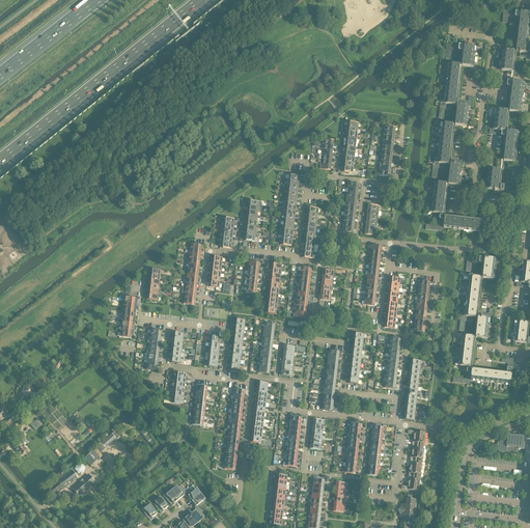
[(519,50),(519,53),(529,54),(529,51),(526,51),(529,14),(529,10),(520,9),(515,50),(519,50)]
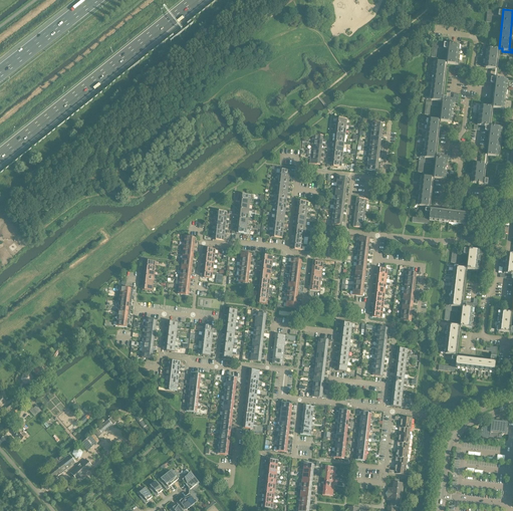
[(459,43),(449,41),(447,61),(457,62),(459,43)]
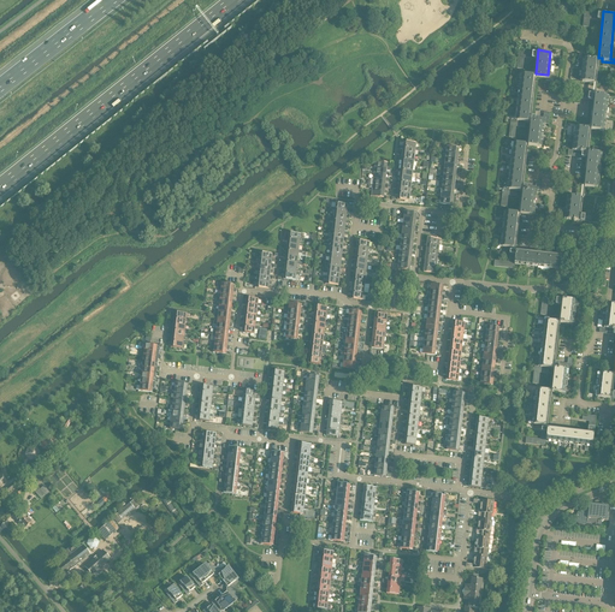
[(596,57),(584,55),(581,79),(593,81),(596,57)]
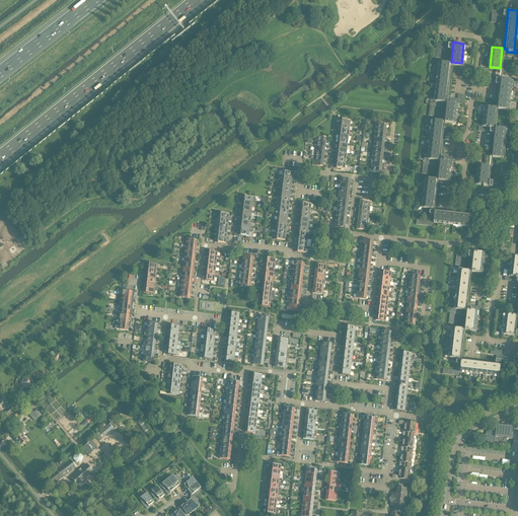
[(434,63),(433,66),(438,66),(437,73),(433,73),(432,75),(437,76),(436,83),(431,82),(431,85),(436,85),(435,92),(433,92),(432,95),(435,95),(434,98),(430,98),(429,101),(441,103),(441,100),(444,100),(449,61),(439,60),(438,64),(434,63)]
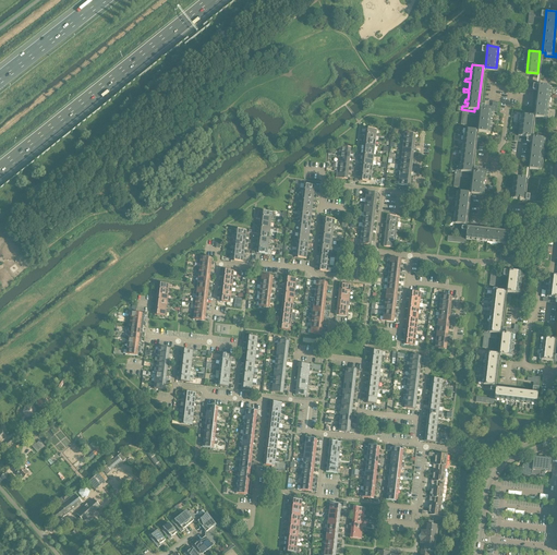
[(534,115),(545,116),(549,84),(539,83),(534,115)]
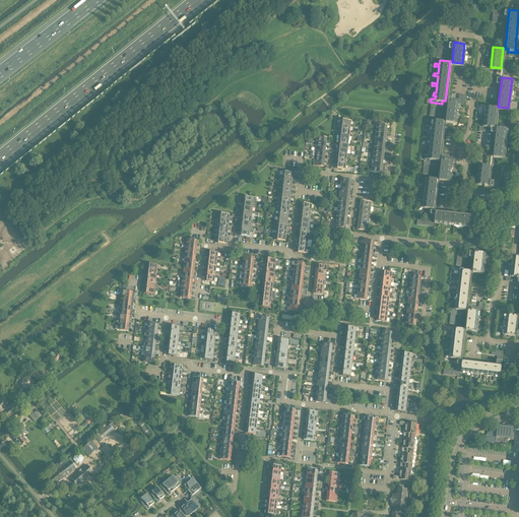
[(445,120),(455,121),(457,102),(462,103),(462,99),(451,98),(451,95),(448,95),(448,101),(447,101),(445,120)]
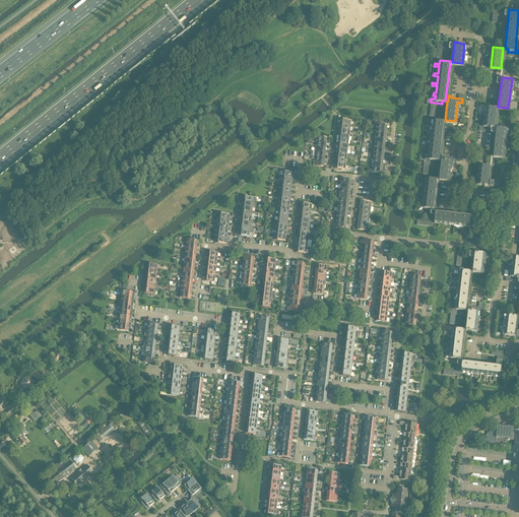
[(494,126),(496,106),(485,105),(483,124),(478,124),(478,127),(491,129),(490,130),(493,131),(494,126)]
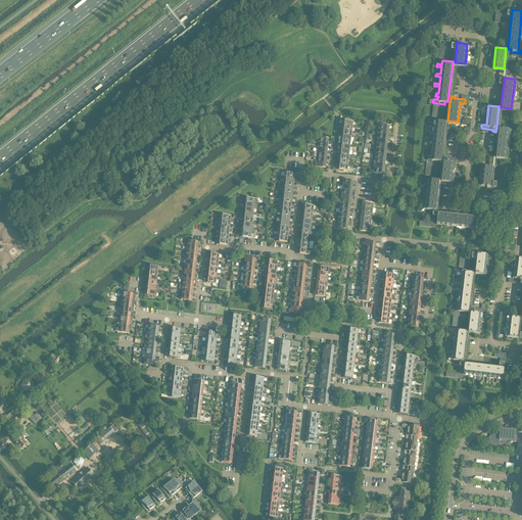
[(426,157),(426,161),(437,162),(437,159),(441,159),(445,120),(435,119),(435,123),(430,123),(430,125),(435,126),(434,133),(429,132),(429,134),(433,135),(433,142),(428,142),(428,144),(432,145),(431,152),(429,151),(429,154),(431,154),(431,158),(426,157)]
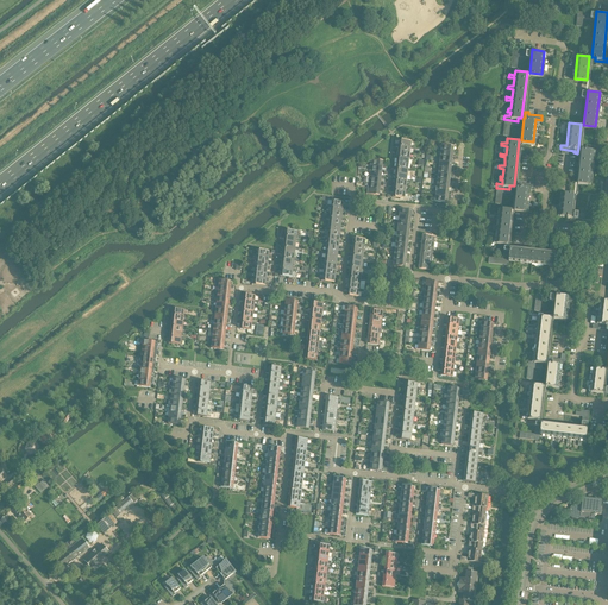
[(577,182),(589,183),(593,149),(599,150),(599,145),(585,144),(584,147),(581,147),(577,182)]
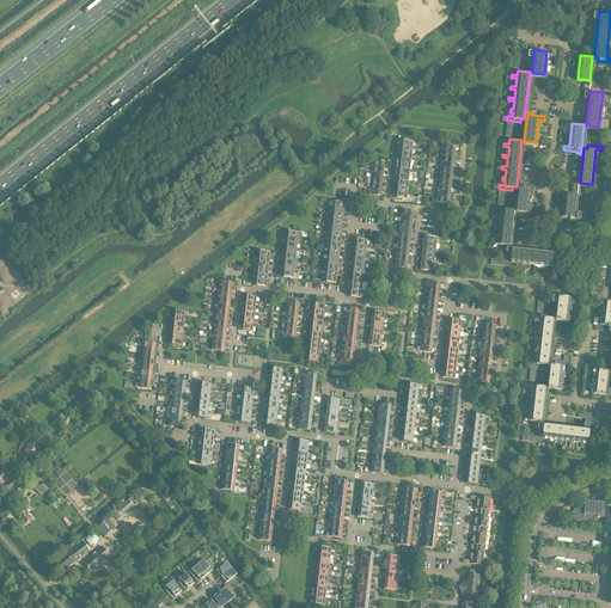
[(537,184),(523,183),(523,180),(519,180),(519,186),(515,209),(527,212),(531,188),(536,189),(537,184)]
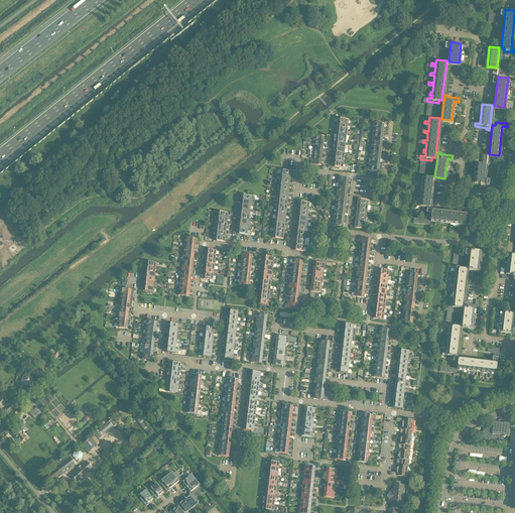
[(486,162),(483,162),(476,161),(474,181),(480,182),(481,183),(481,182),(483,182),(486,162)]
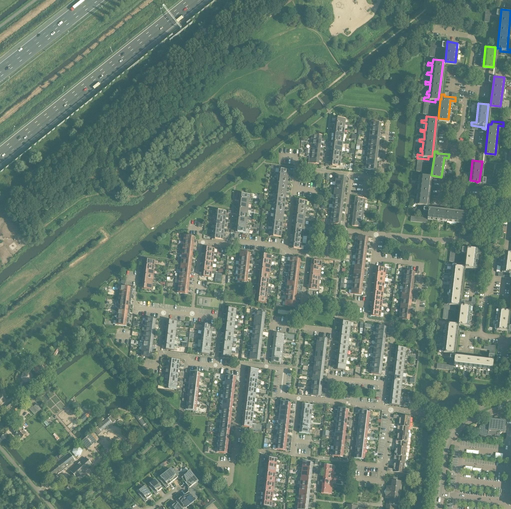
[(417,199),(416,203),(426,204),(430,175),(420,174),(419,177),(414,177),(414,179),(419,180),(418,187),(413,186),(413,189),(418,189),(417,196),(412,196),(412,198),(417,199)]
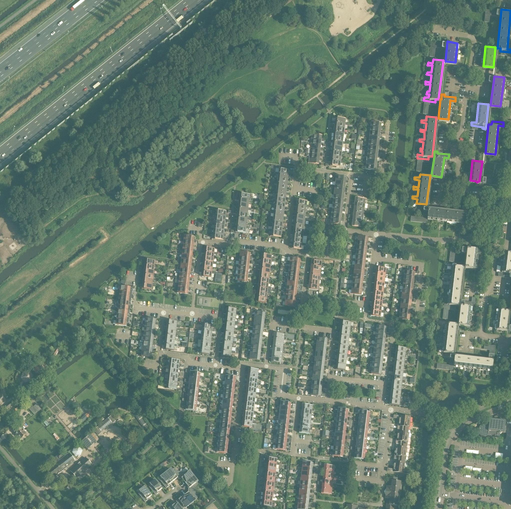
[(423,209),(424,209),(423,220),(426,221),(427,216),(465,220),(466,211),(428,206),(423,206),(423,209)]
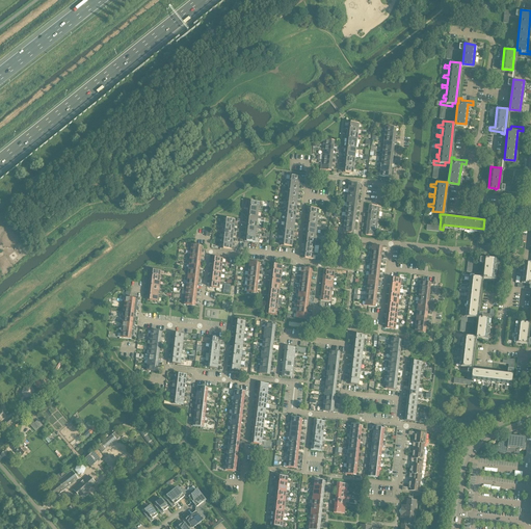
[(482,276),(493,278),(496,257),(485,256),(482,276)]
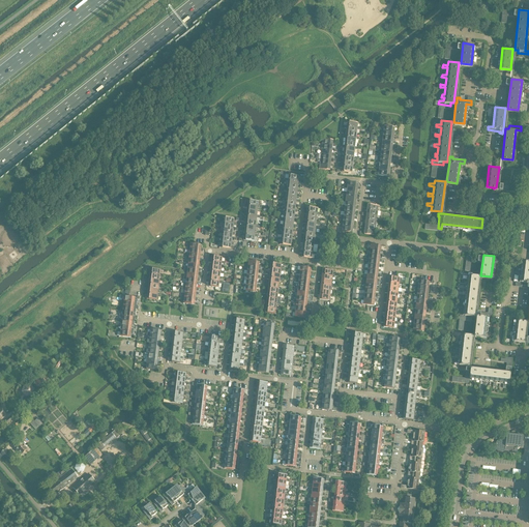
[(527,286),(528,285),(528,260),(523,260),(521,280),(516,279),(515,283),(527,284),(527,286)]
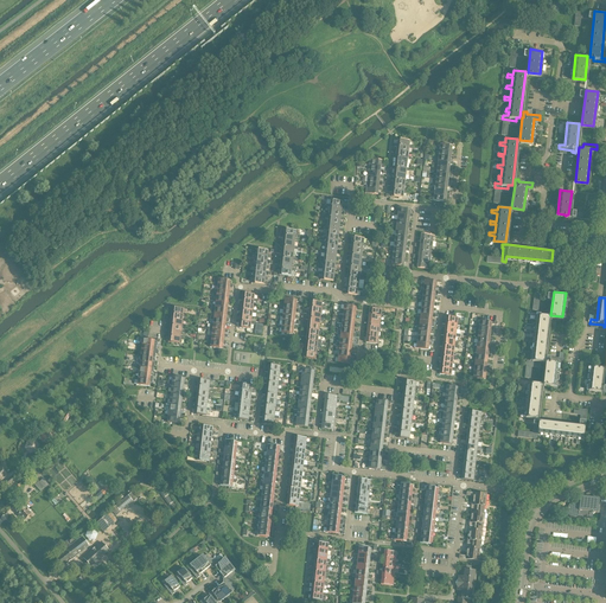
[(528,342),(534,342),(533,351),(529,351),(529,353),(531,354),(531,358),(525,358),(525,361),(538,364),(540,359),(543,360),(549,314),(537,313),(536,318),(530,316),(530,319),(536,320),(535,328),(529,328),(529,331),(535,332),(534,340),(528,339),(528,342)]
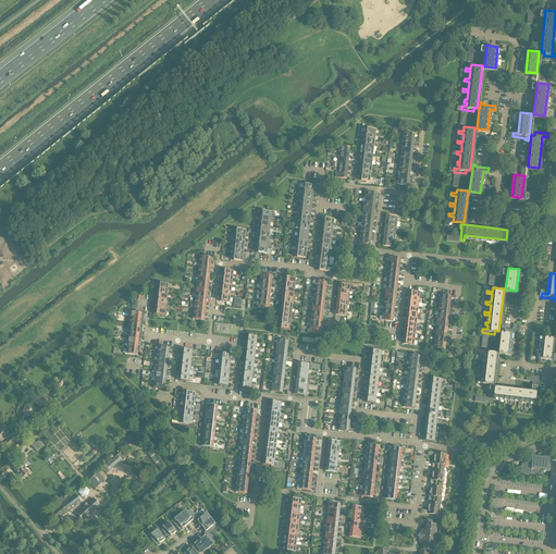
[(498,352),(509,353),(511,332),(517,332),(517,329),(505,327),(505,325),(502,325),(501,330),(498,352)]
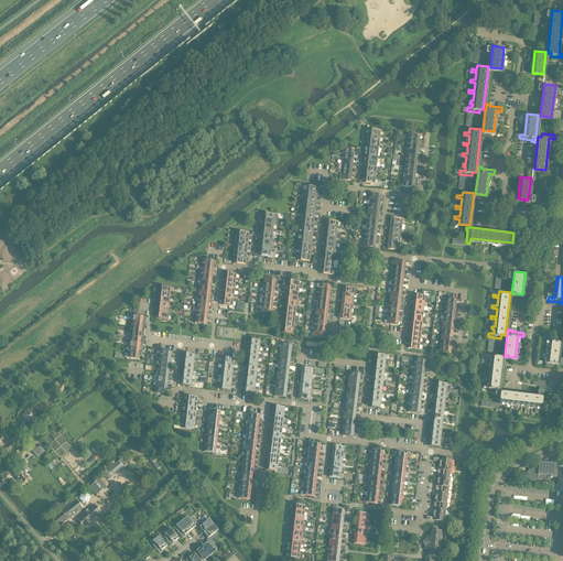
[(560,341),(549,340),(547,360),(558,363),(560,341)]
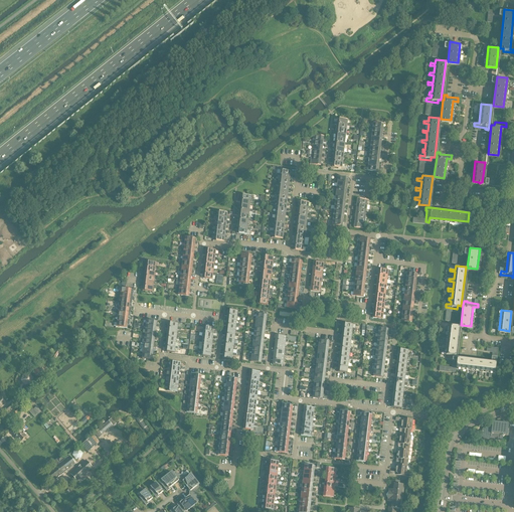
[(441,348),(446,348),(446,352),(455,353),(459,324),(449,323),(448,327),(444,326),(443,329),(448,329),(447,336),(443,336),(442,338),(447,339),(446,346),(441,345),(441,348)]
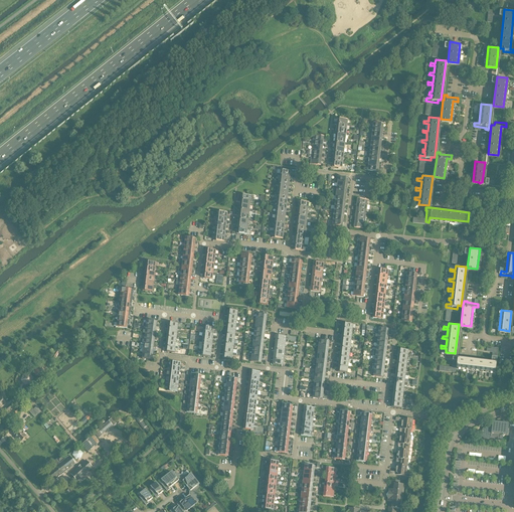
[(457,355),(457,356),(452,355),(452,358),(454,358),(452,370),(456,370),(456,365),(460,366),(460,368),(462,369),(462,366),(469,367),(469,372),(471,372),(472,367),(479,368),(478,373),(481,373),(481,368),(488,369),(488,374),(490,374),(491,369),(495,370),(496,360),(457,355)]
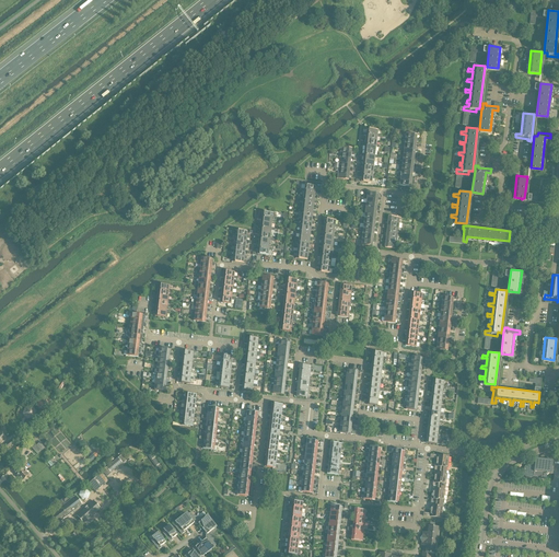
[(24,405),(22,413),(26,417),(33,417),(35,410),(31,405),(24,405)]
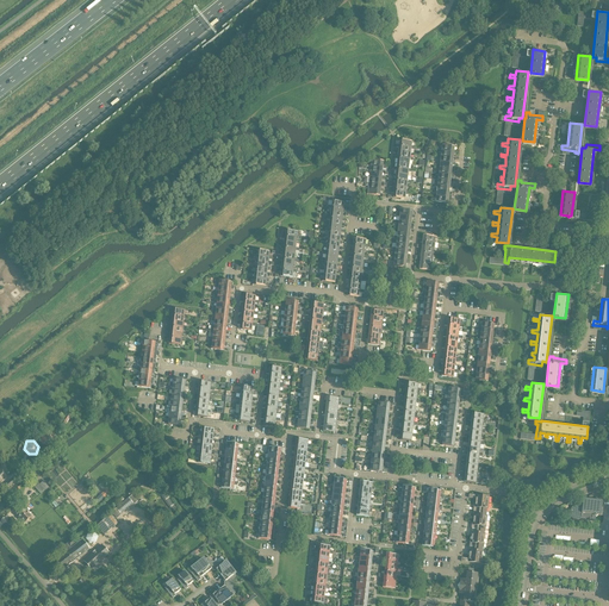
[(461,468),(461,472),(464,472),(464,473),(479,475),(479,473),(476,473),(477,469),(465,467),(461,467),(463,466),(459,466),(459,468),(461,468)]
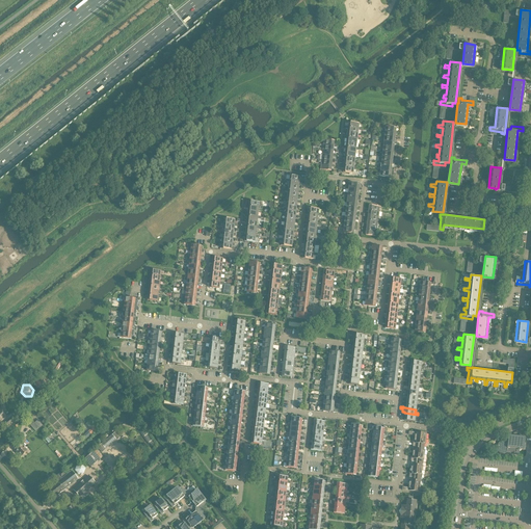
[(9,416),(0,423),(2,426),(9,420),(11,419),(9,416)]
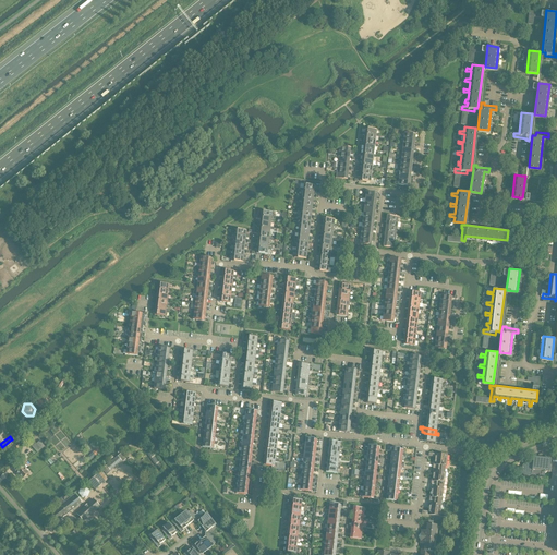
[(27,439),(36,450),(44,444),(38,438),(35,441),(32,436),(27,439)]
